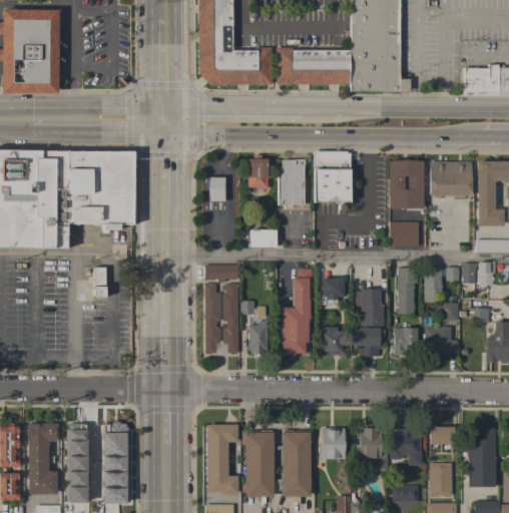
[(199,0),(233,0),(233,49),(256,49),(256,47),(273,47),(274,84),(211,84),(199,73),(199,0)]
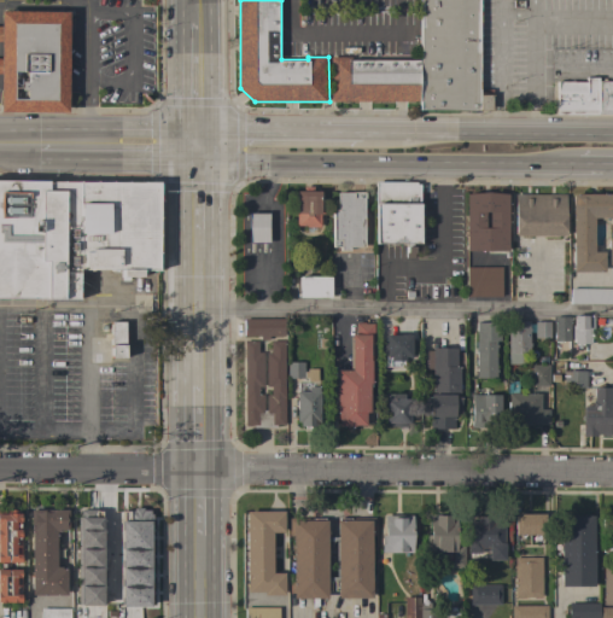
[(424,110),(424,0),(483,0),(483,94),(495,94),(495,110),(424,110)]
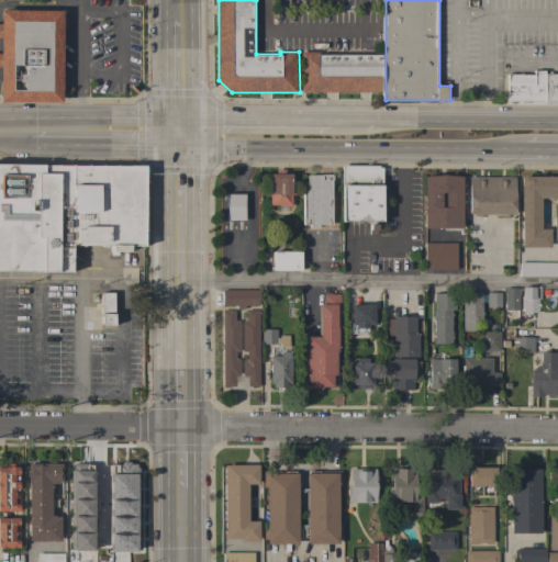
[(65,102),(2,101),(3,67),(0,67),(0,53),(3,53),(3,37),(0,37),(0,23),(3,23),(3,10),(66,10),(65,102)]
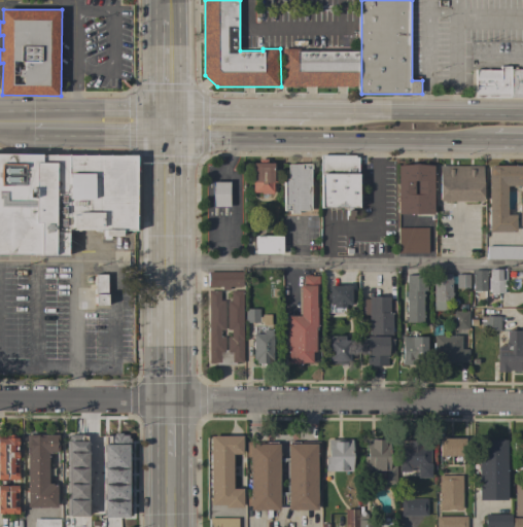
[(285,86),(285,48),(302,48),(302,50),(360,50),(360,86),(285,86)]
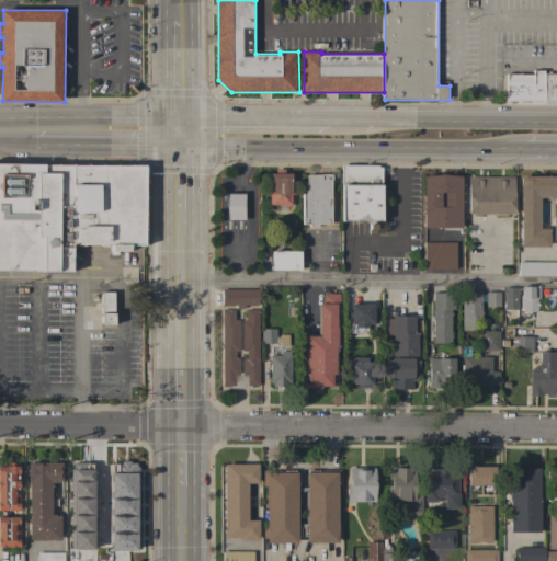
[(546,104),(509,104),(510,75),(536,75),(536,70),(546,70),(546,73),(546,104)]
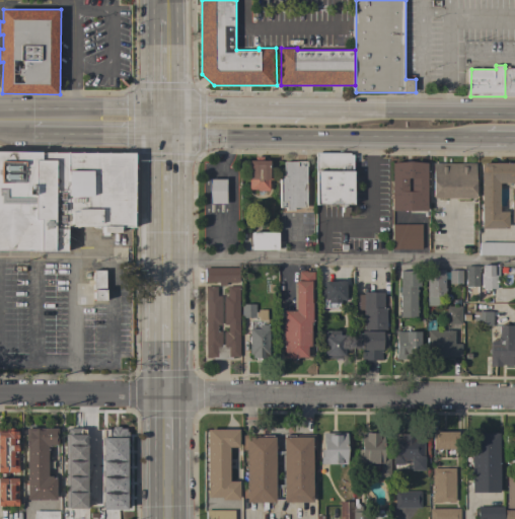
[(514,96),(505,96),(505,68),(514,68),(514,96)]
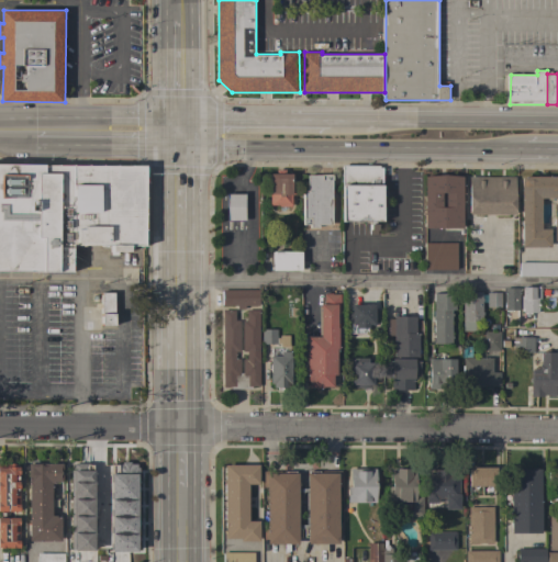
[(0,164),(148,166),(147,246),(132,245),(132,253),(114,251),(114,245),(75,245),(75,272),(0,271),(0,164)]
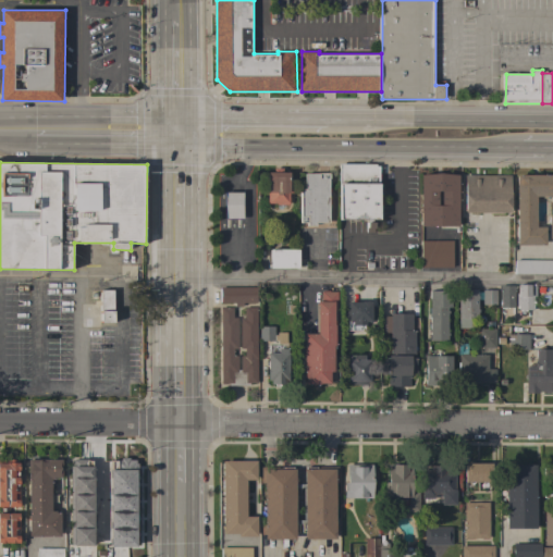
[(342,164),(378,164),(378,166),(382,166),(382,220),(375,220),(375,222),(377,222),(377,233),(369,233),(369,220),(343,220),(342,164)]
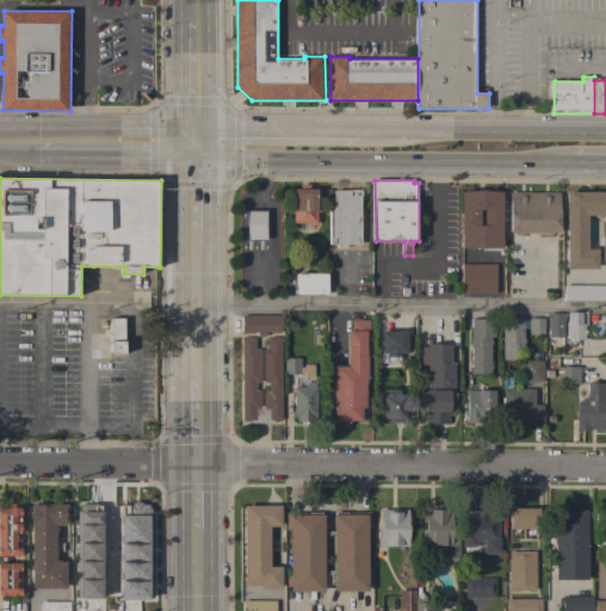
[(296,189),(303,189),(303,185),(313,185),(313,189),(320,189),(320,199),(322,199),(322,211),(320,211),(320,224),(305,224),(305,223),(296,223),(296,189)]
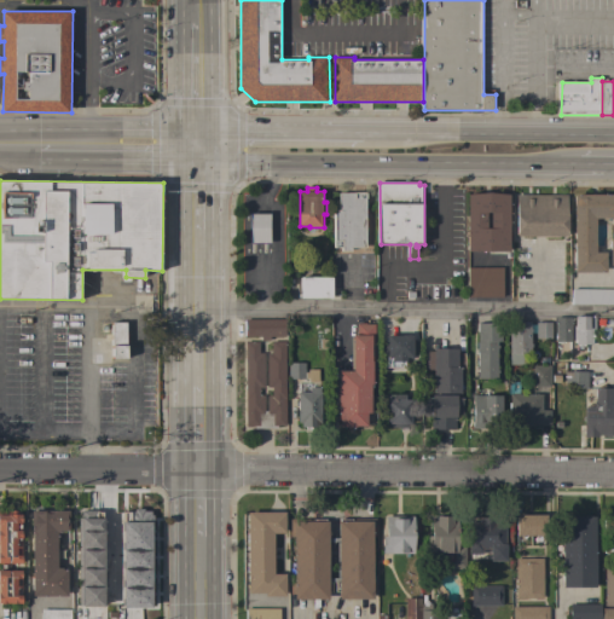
[(369,192),(369,198),(368,198),(369,247),(353,248),(353,250),(345,250),(345,247),(337,247),(336,210),(342,210),(341,194),(369,192)]
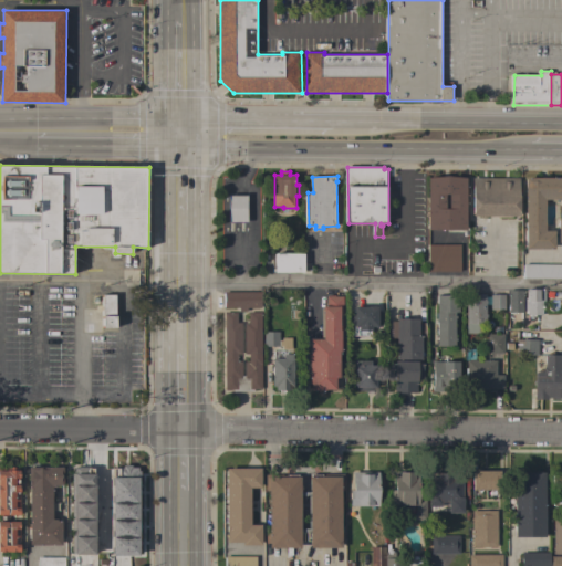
[(468,205),(472,205),(472,215),(468,215),(468,230),(430,230),(430,177),(468,177),(468,205)]
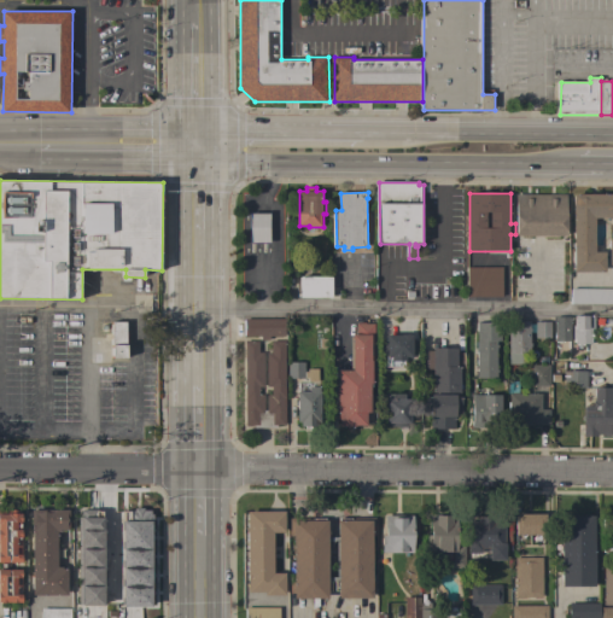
[(519,235),(519,194),(570,194),(570,235),(519,235)]
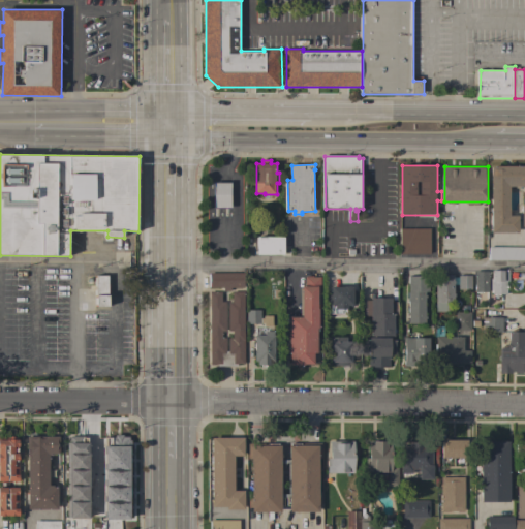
[(493,166),(524,166),(524,226),(524,203),(524,186),(511,186),(512,216),(520,216),(521,232),(493,232),(493,166)]
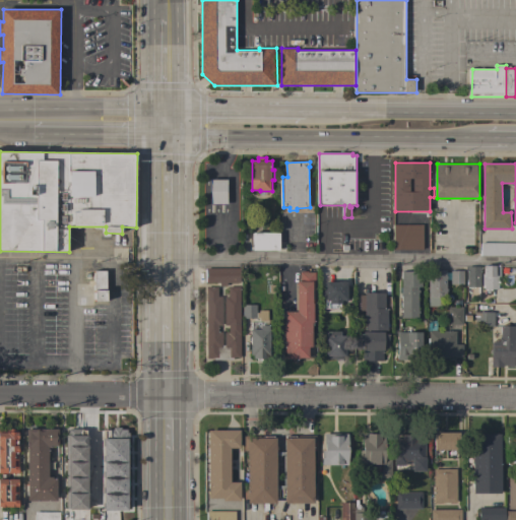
[(212,179),(229,179),(229,204),(212,204),(212,179)]
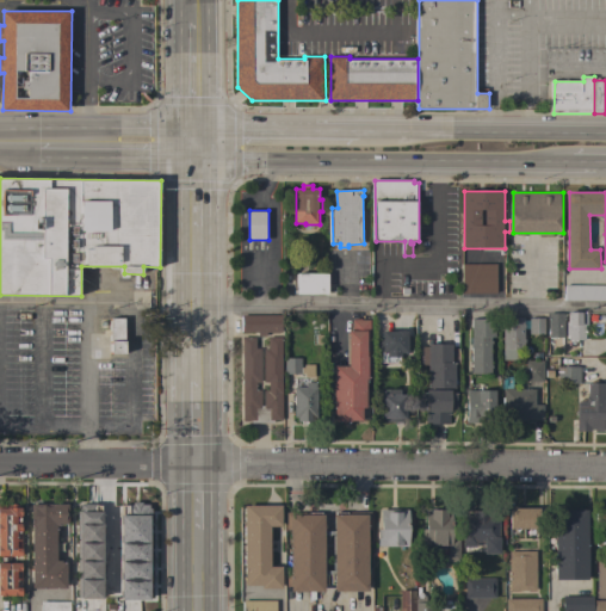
[(465,294),(465,264),(500,264),(500,292),(465,294)]
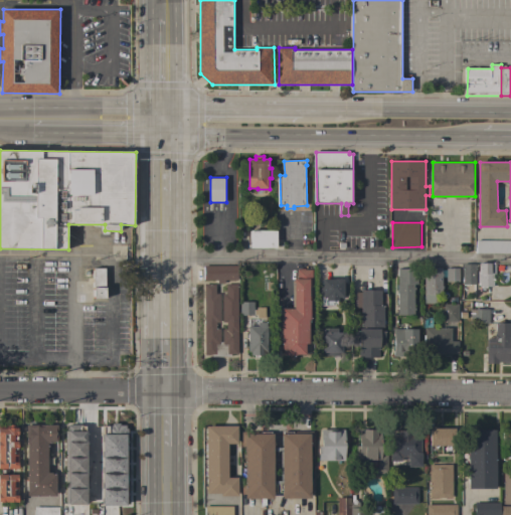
[(251,247),(252,230),(279,230),(279,247),(251,247)]
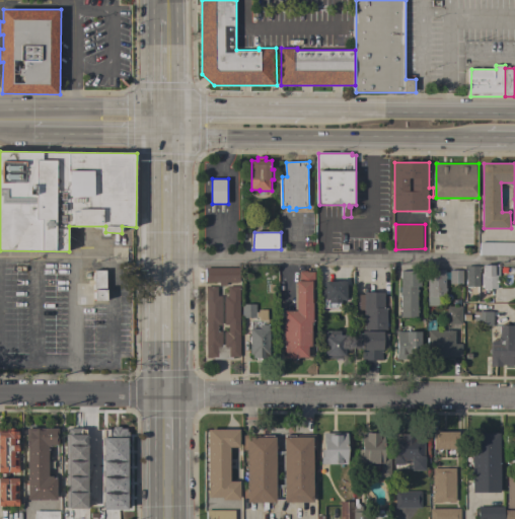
[(514,254),(483,254),(483,242),(514,242),(514,254)]
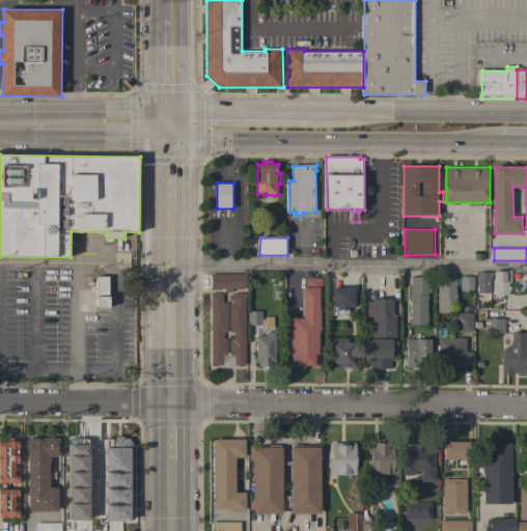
[(514,271),(514,282),(511,282),(511,296),(505,296),(505,297),(501,297),(501,296),(497,296),(497,291),(495,291),(496,280),(497,280),(497,271),(514,271)]
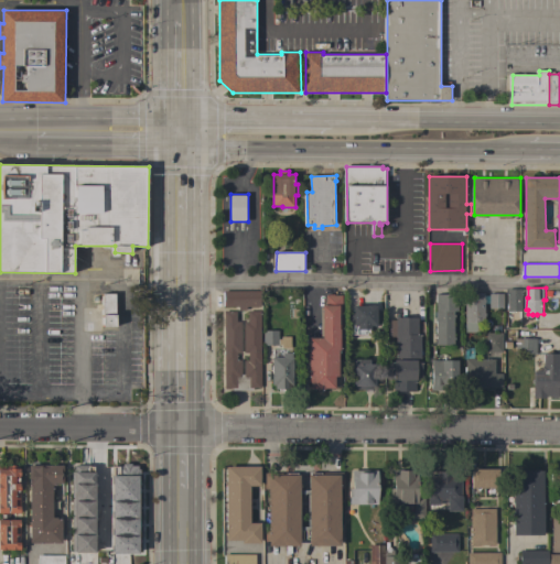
[(510,289),(524,289),(524,311),(516,312),(516,313),(512,313),(512,311),(510,311),(510,289)]
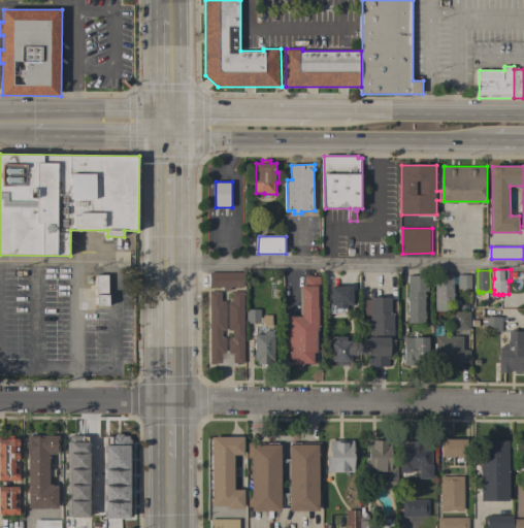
[(247,272),(247,287),(233,287),(233,291),(225,291),(225,287),(211,287),(211,272),(247,272)]
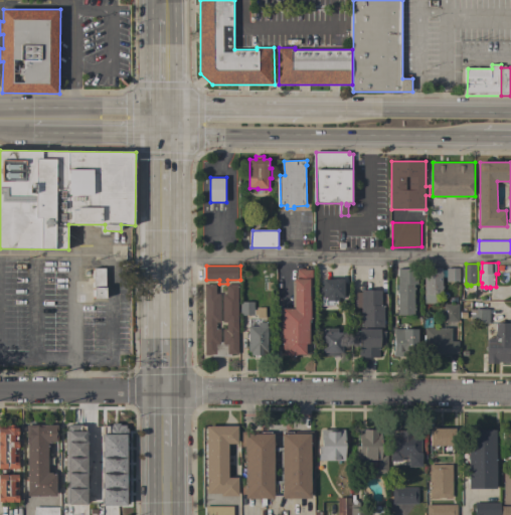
[(427,269),(444,268),(444,274),(445,274),(446,276),(444,276),(445,286),(446,286),(446,289),(445,289),(445,294),(441,294),(441,303),(428,303),(427,269)]
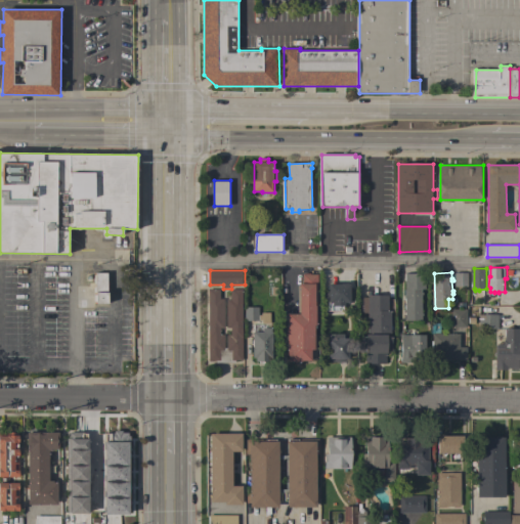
[(470,287),(457,287),(457,272),(470,272),(470,287)]
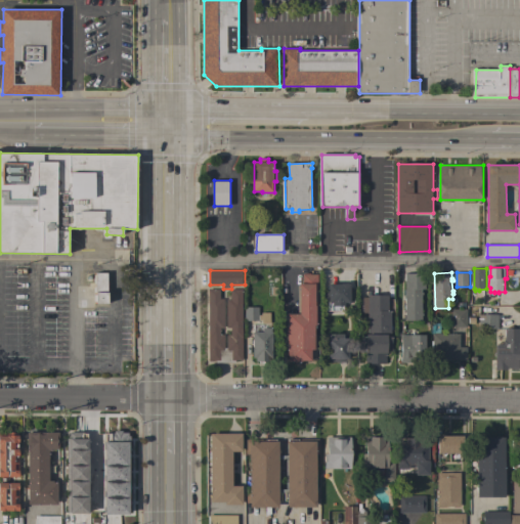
[(97,273),(109,273),(110,303),(97,304),(97,273)]
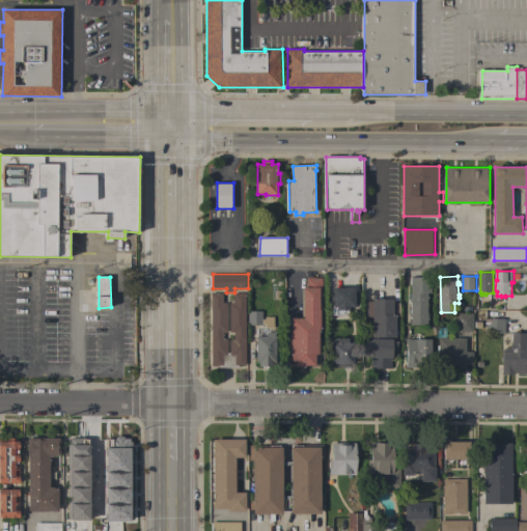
[(325,327),(322,327),(322,330),(321,330),(321,355),(317,355),(317,365),(307,365),(307,366),(302,366),(302,365),(293,365),(293,325),(287,325),(287,320),(292,319),(292,317),(304,316),(303,288),(305,288),(305,287),(309,287),(309,278),(310,278),(310,277),(316,277),(316,278),(324,278),(325,327)]
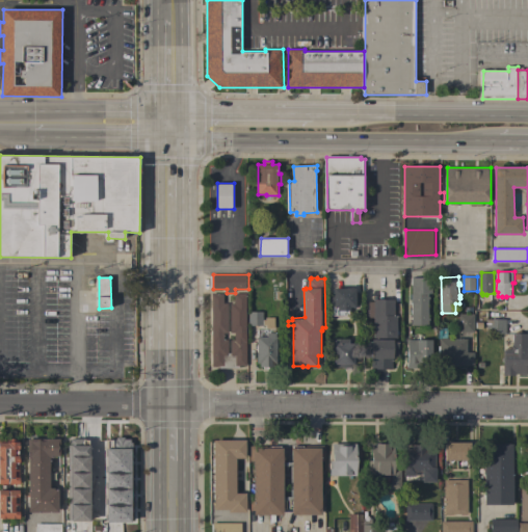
[(414,325),(414,317),(413,317),(413,315),(414,315),(414,302),(413,302),(413,300),(414,300),(414,277),(433,277),(433,293),(430,293),(430,296),(431,296),(431,299),(430,299),(430,318),(431,318),(431,320),(430,320),(430,325),(414,325)]
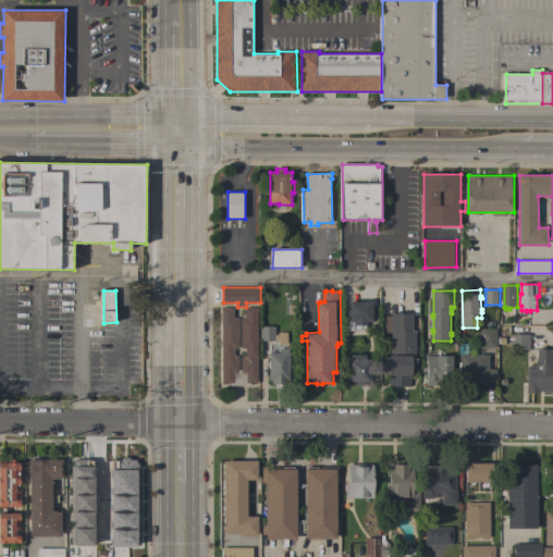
[(376,301),(347,302),(348,331),(367,330),(367,322),(377,321),(376,301)]
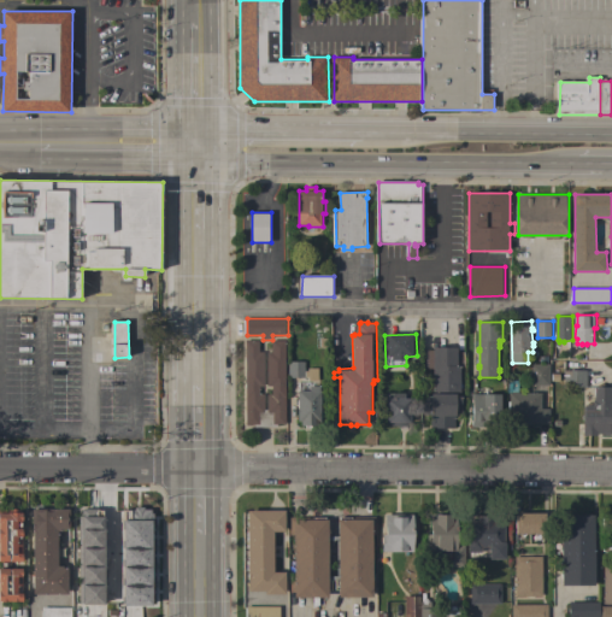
[(319,348),(319,339),(329,339),(329,348),(319,348)]
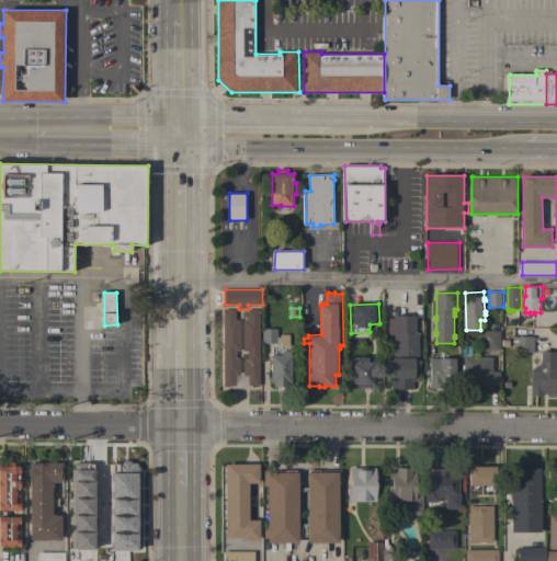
[(262,386),(254,386),(254,388),(234,388),(234,386),(226,386),(225,309),(238,309),(238,320),(242,320),(242,351),(238,351),(238,358),(242,358),(242,373),(246,373),(245,358),(249,358),(249,351),(245,351),(245,320),(249,320),(249,309),(262,309),(262,386)]
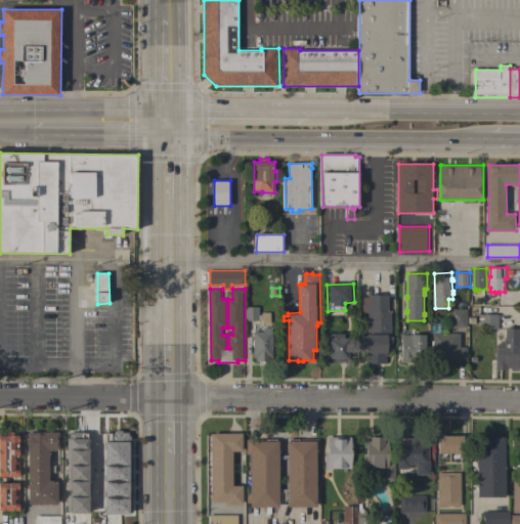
[(370,333),(370,313),(360,313),(360,297),(370,298),(370,295),(390,295),(390,298),(397,299),(396,311),(392,311),(392,333),(370,333)]
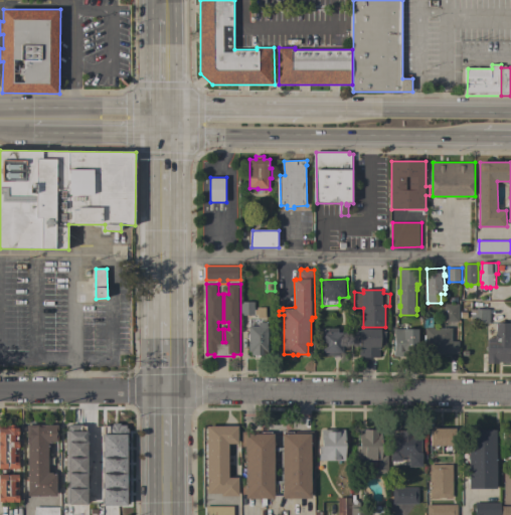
[(242,302),(257,302),(257,310),(259,310),(259,308),(267,308),(267,318),(259,318),(259,315),(242,315),(242,302)]
